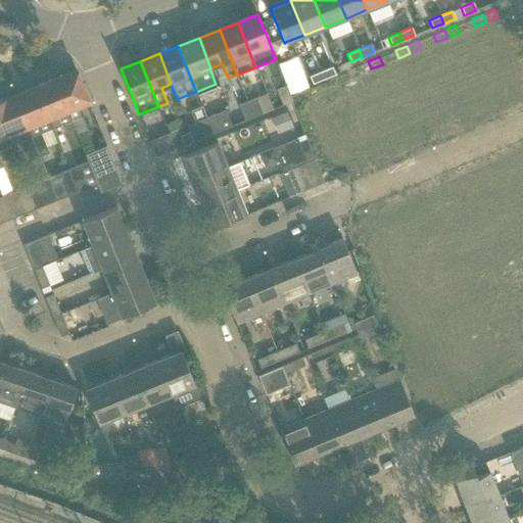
[(368,61),(357,65),(360,74),(371,68),(368,61)]
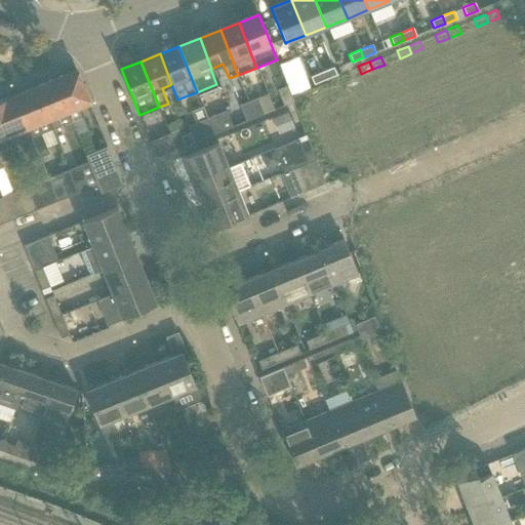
[(333,67),(322,72),(325,79),(327,78),(336,75),(333,67)]
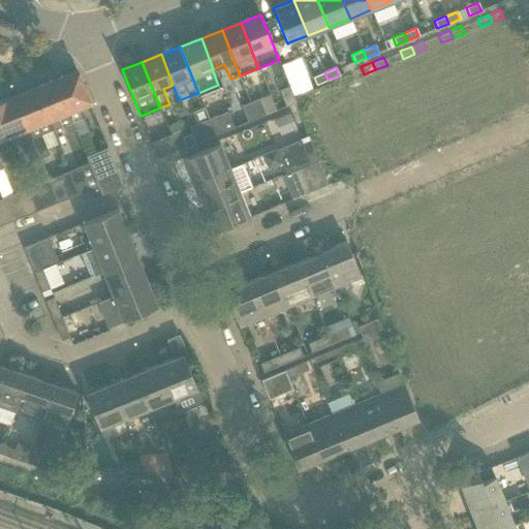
[(76,71),(55,80),(75,130),(79,137),(88,133),(79,109),(89,104),(76,71)]
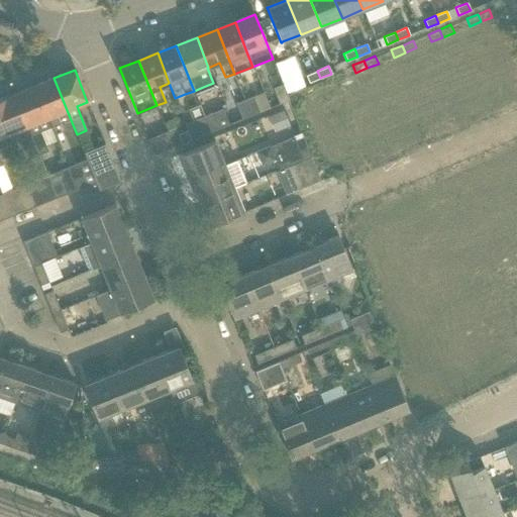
[(317,71),(306,76),(309,83),(320,78),(317,71)]
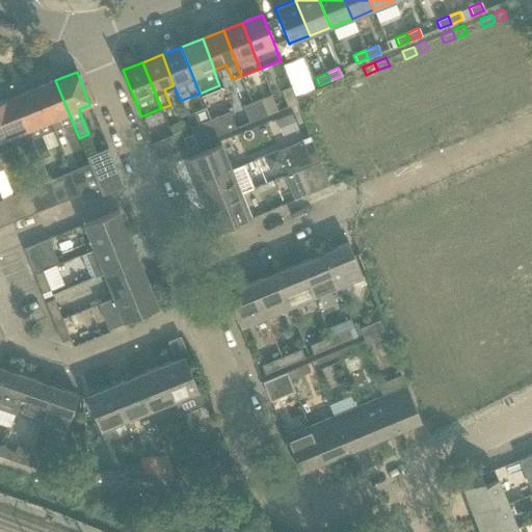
[(55,80),(35,88),(49,123),(48,123),(51,131),(51,132),(62,128),(65,135),(76,131),(55,80)]
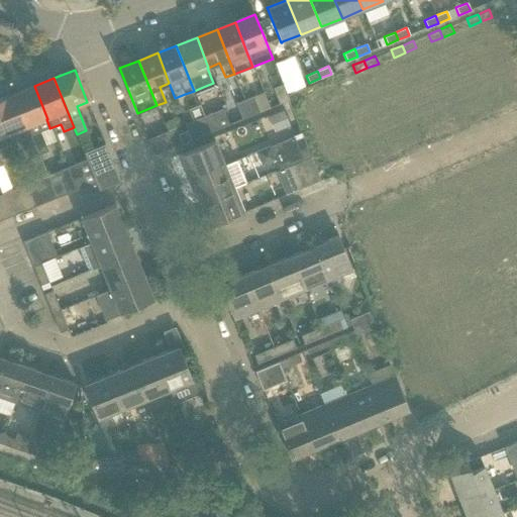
[(330,86),(333,93),(344,89),(341,81),(330,86)]
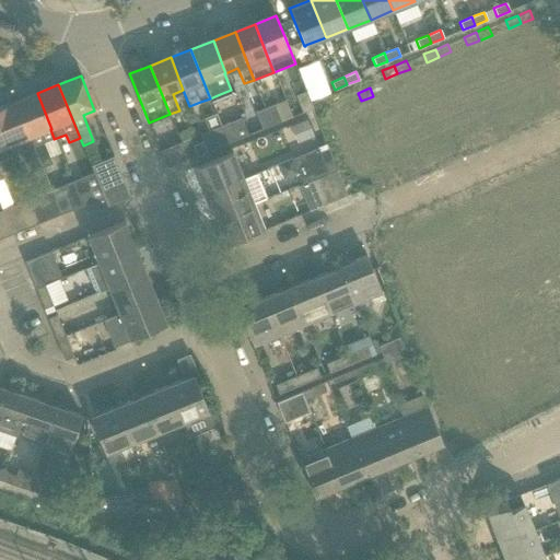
[(346,90),(334,95),(337,103),(349,98),(346,90)]
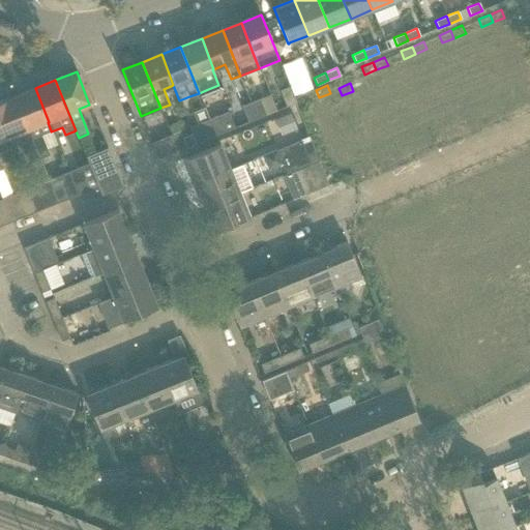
[(289,87),(280,91),(287,108),(296,105),(293,97),(289,87)]
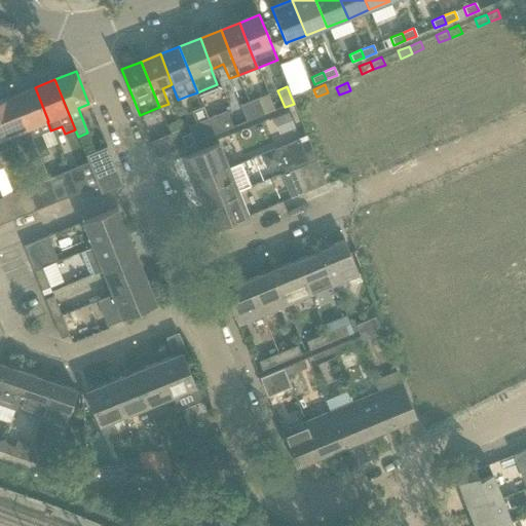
[(35,87),(13,96),(38,155),(47,152),(40,134),(50,129),(47,121),(48,121),(35,87)]
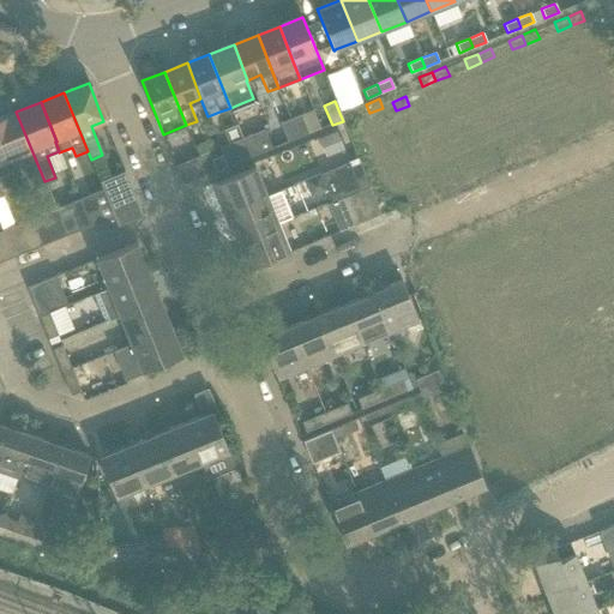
[(366,104),(353,109),(356,119),(369,113),(366,104)]
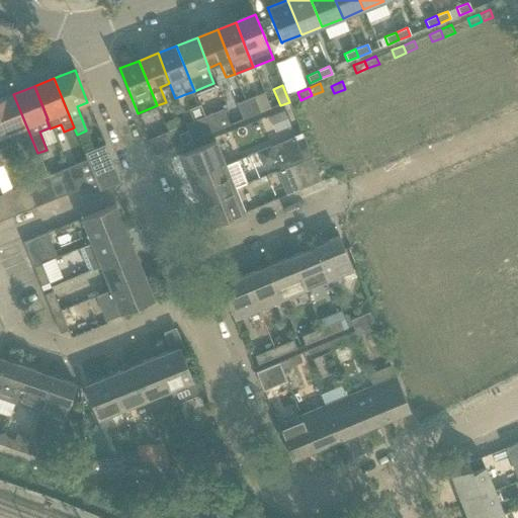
[(13,94),(0,99),(0,118),(7,136),(22,130),(25,138),(20,140),(27,157),(37,153),(13,94)]
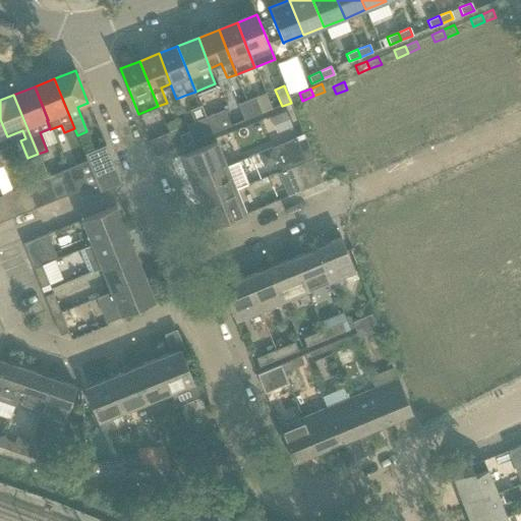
[(255,97),(246,101),(253,117),(263,114),(255,97)]
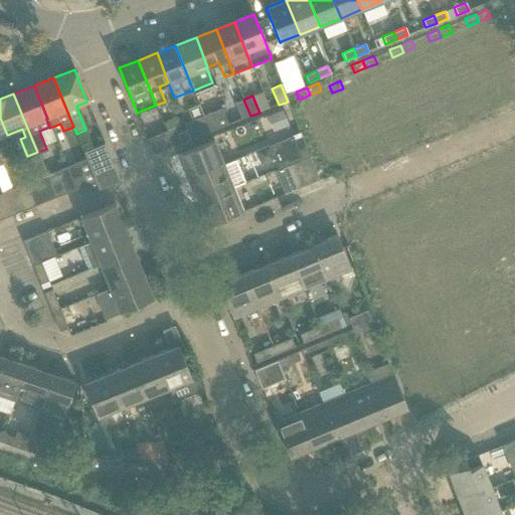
[(243,100),(234,104),(241,120),(250,116),(243,100)]
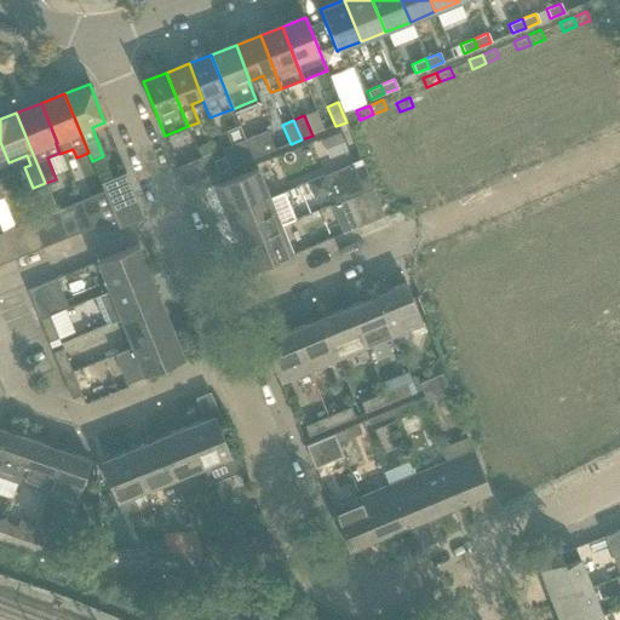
[(256,136),(245,141),(252,159),(263,155),(256,136)]
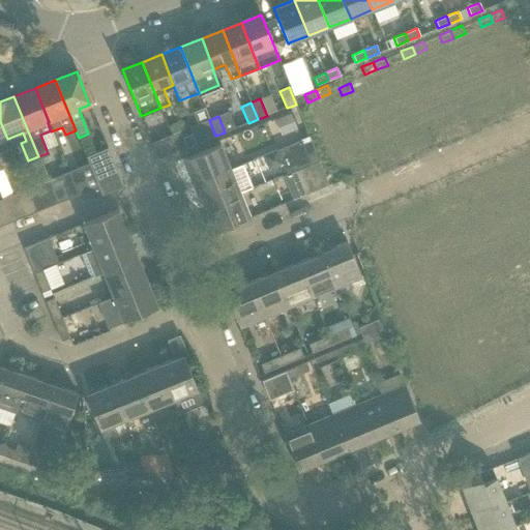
[(209,120),(200,123),(206,140),(215,136),(209,120)]
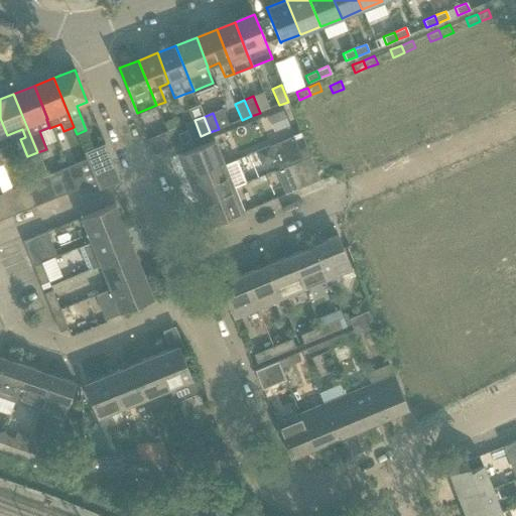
[(364,117),(346,125),(360,160),(379,152),(364,117)]
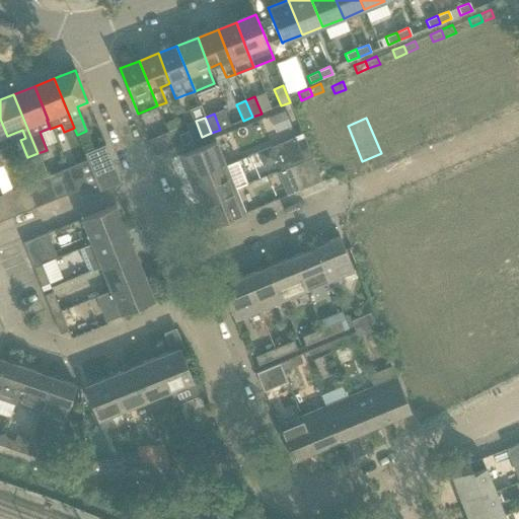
[(348,126),(328,134),(343,168),(362,161),(348,126)]
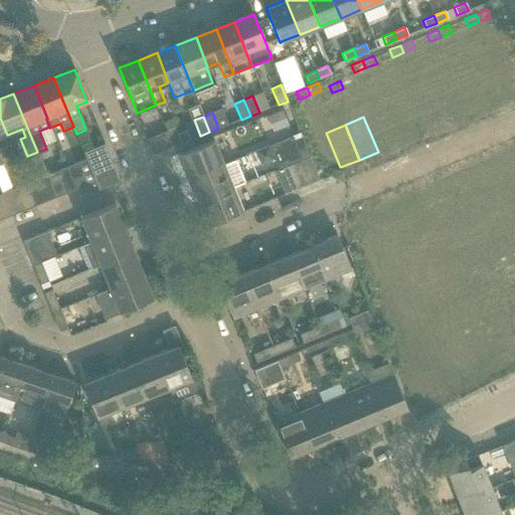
[(175,128),(166,131),(172,147),(181,144),(175,128)]
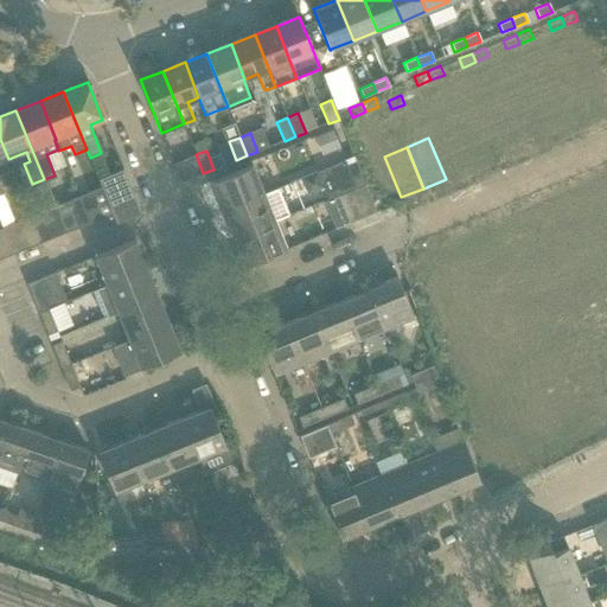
[(196,154),(185,159),(192,178),(195,177),(203,173),(196,154)]
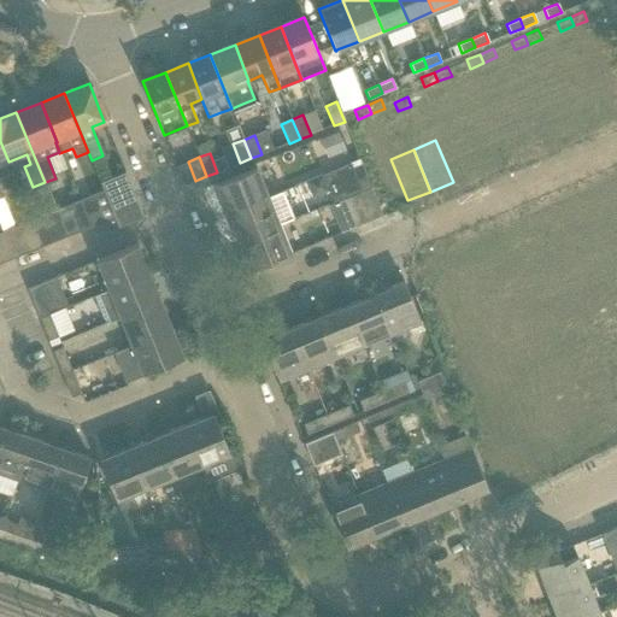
[(352,162),(350,163),(350,164),(352,168),(362,192),(357,194),(368,222),(383,216),(371,188),(362,164),(359,159),(352,162)]
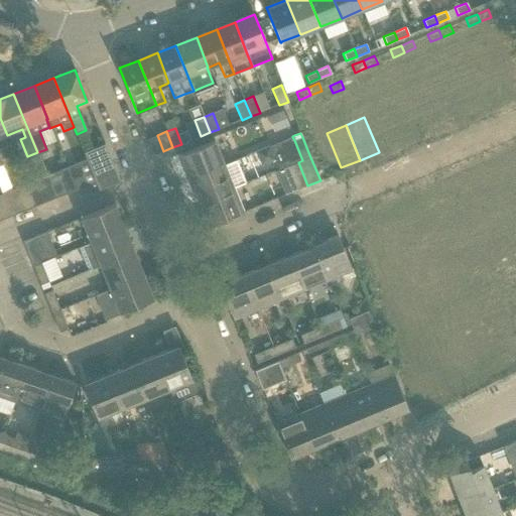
[(327,133),(307,140),(321,175),(341,167),(327,133)]
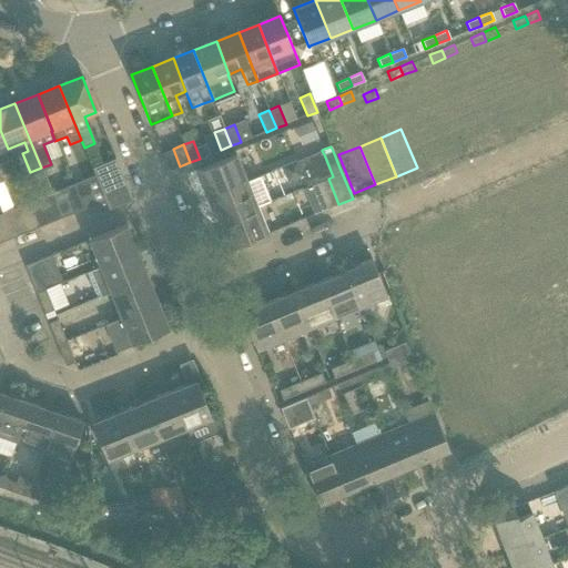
[(322,151),(296,161),(303,176),(307,188),(315,184),(328,179),(333,176),(322,151)]
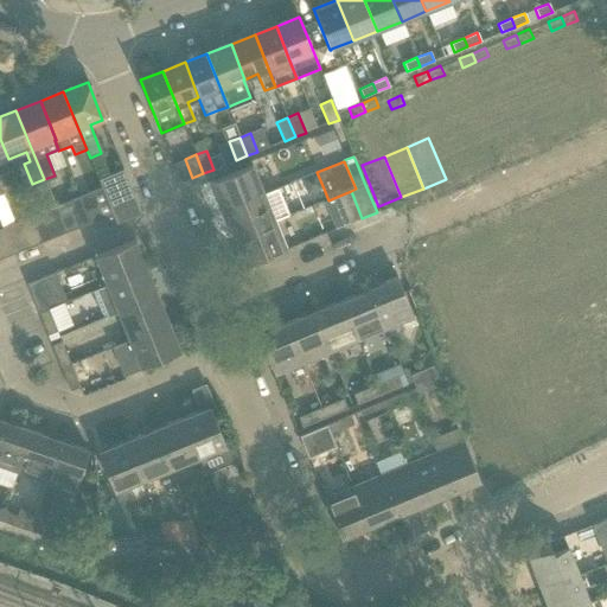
[(213,180),(225,209),(264,193),(253,165),(213,180)]
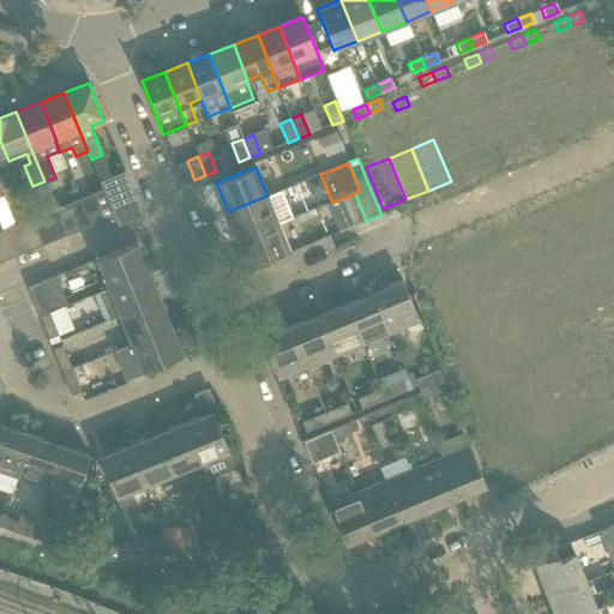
[(124,172),(100,181),(103,190),(118,226),(142,215),(124,172)]
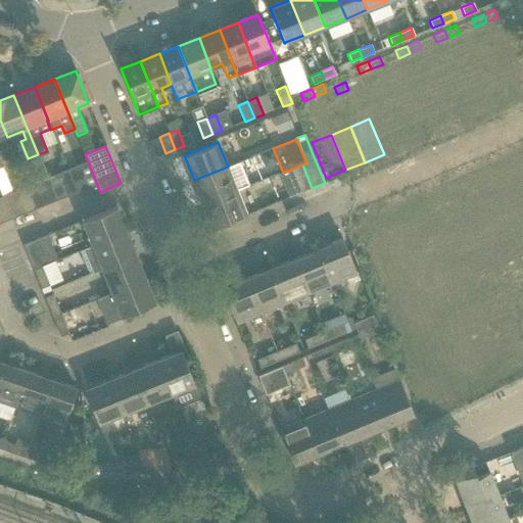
[(273,148),(259,153),(265,168),(279,162),(273,148)]
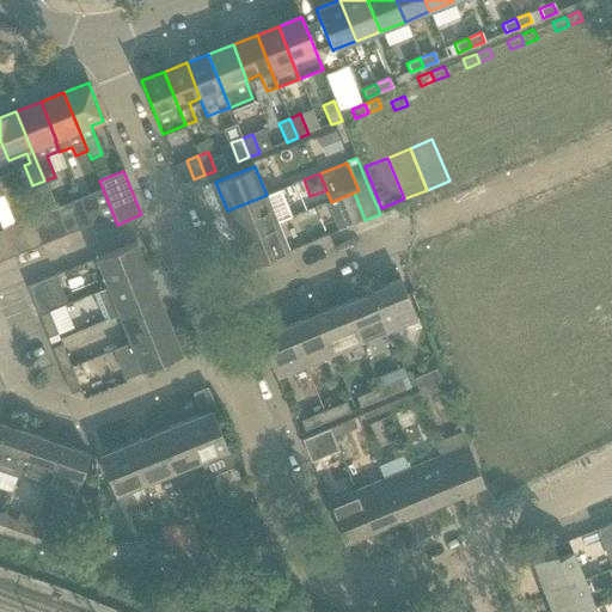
[(103,189),(79,199),(90,225),(104,220),(108,228),(117,225),(103,189)]
